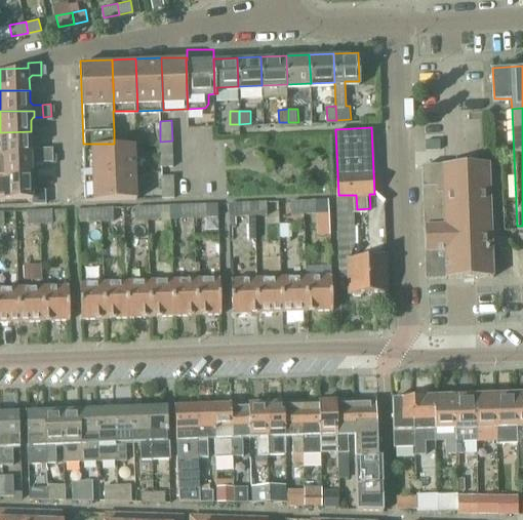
[(31,131),(0,132),(0,153),(35,153),(35,159),(44,158),(44,147),(34,147),(31,144),(31,131)]
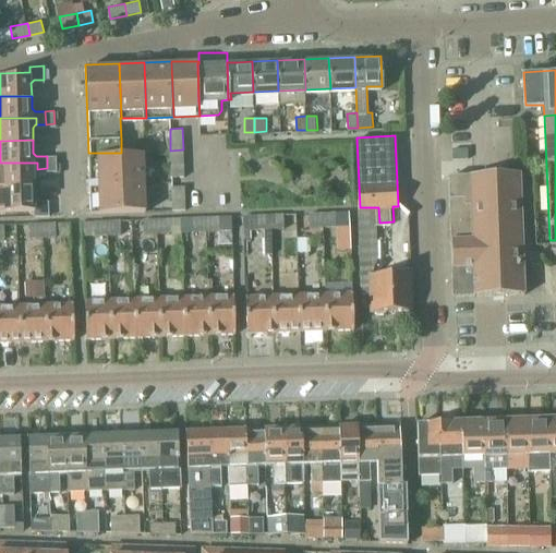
[(183,149),(170,151),(171,176),(184,176),(183,149)]
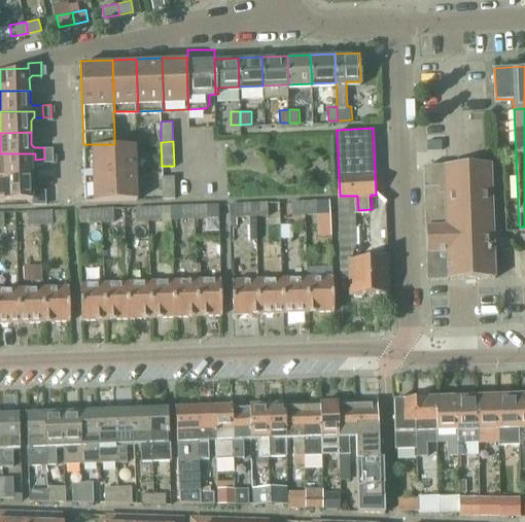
[(136,170),(135,143),(114,144),(83,144),(84,172),(136,170)]
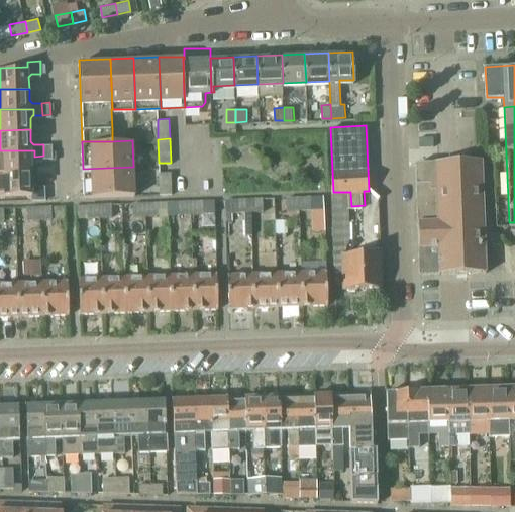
[(52,143),(43,144),(43,156),(52,156),(52,143)]
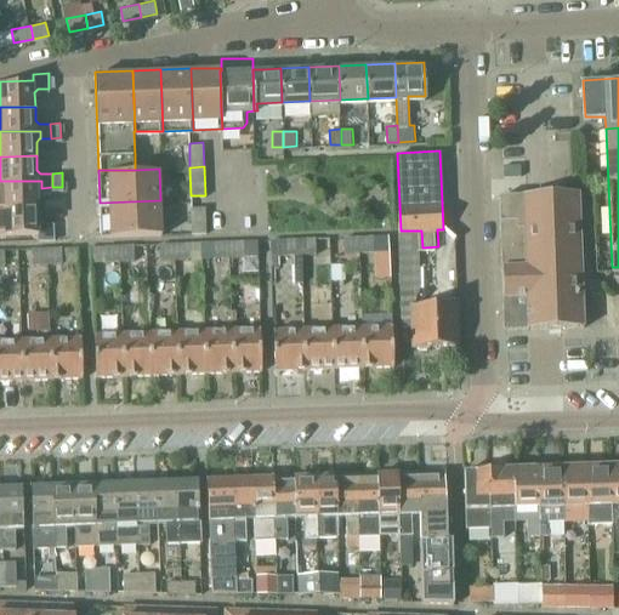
[(41,181),(0,181),(0,206),(39,205),(38,192),(41,188),(41,181)]
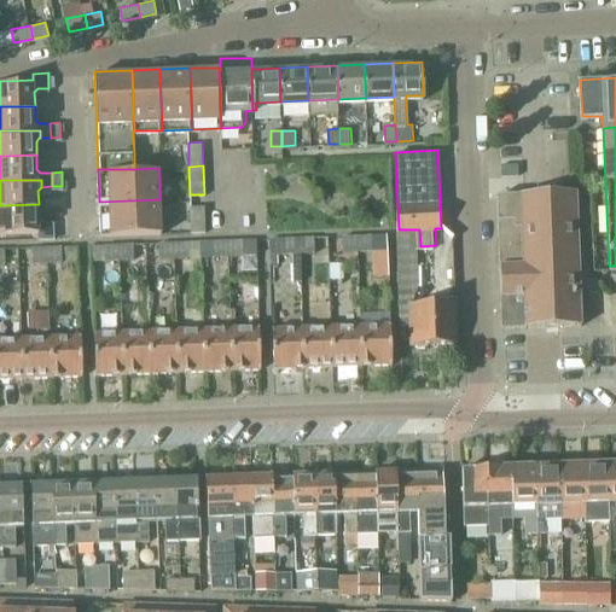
[(524,325),(559,324),(581,324),(577,191),(498,193),(503,325),(524,325)]
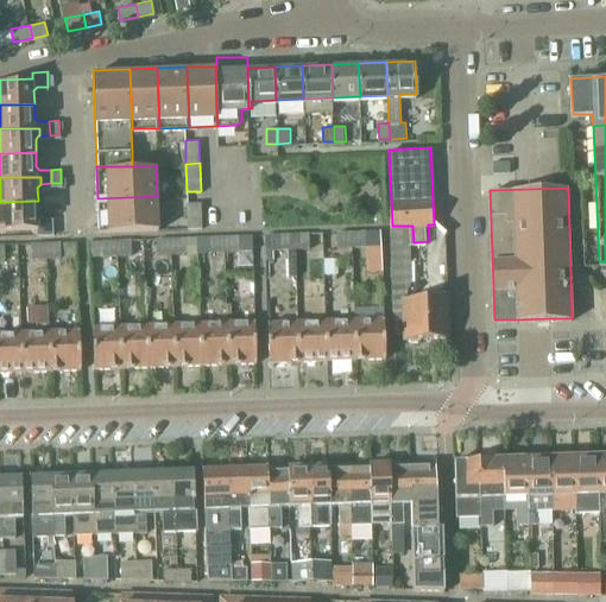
[(99,229),(158,228),(157,196),(98,198),(99,229)]
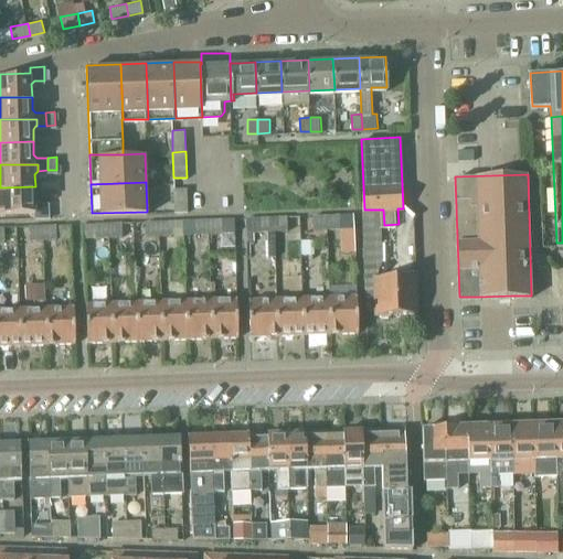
[(35,186),(0,187),(0,211),(34,211),(35,216),(49,215),(49,202),(39,203),(35,200),(35,186)]
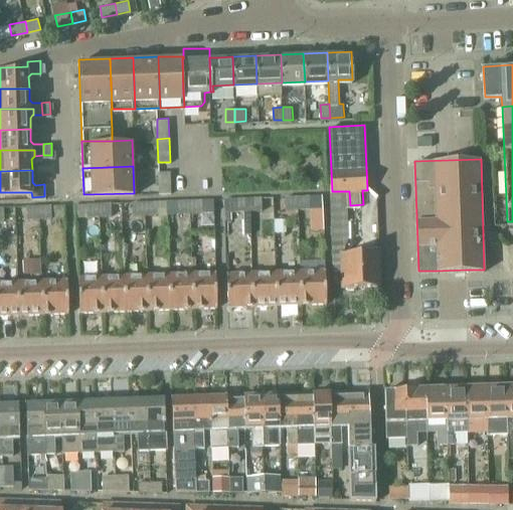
[(170,171),(158,171),(159,192),(171,191),(170,171)]
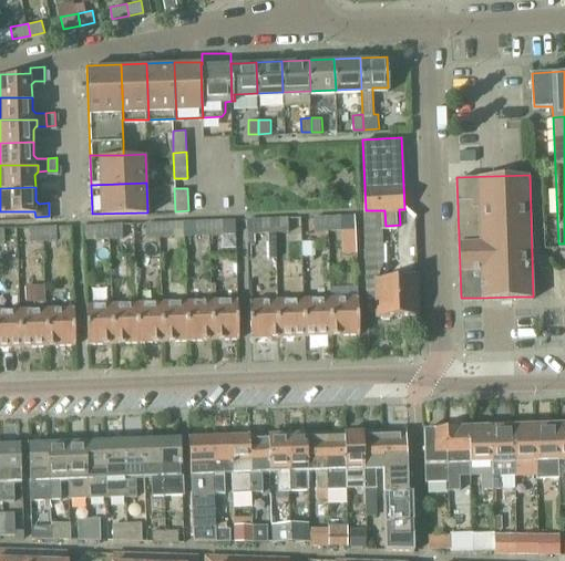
[(366,210),(365,210),(366,242),(383,242),(382,226),(381,210),(366,210)]
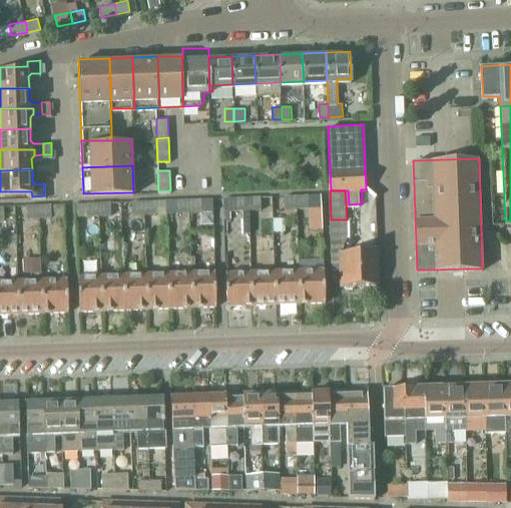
[(299,193),(285,194),(285,207),(300,207),(299,193)]
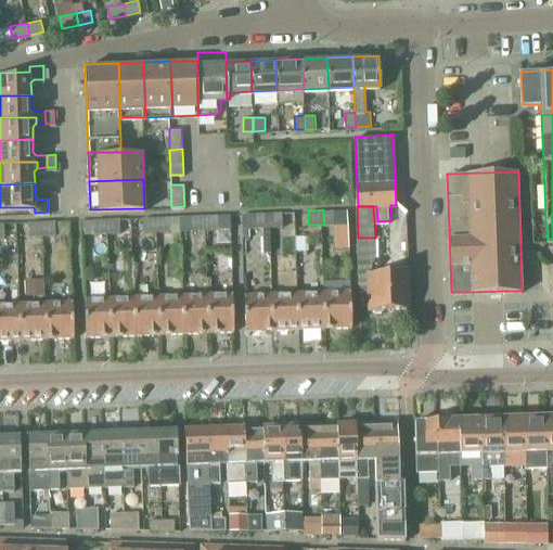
[(334,209),(323,209),(324,225),(335,224),(334,209)]
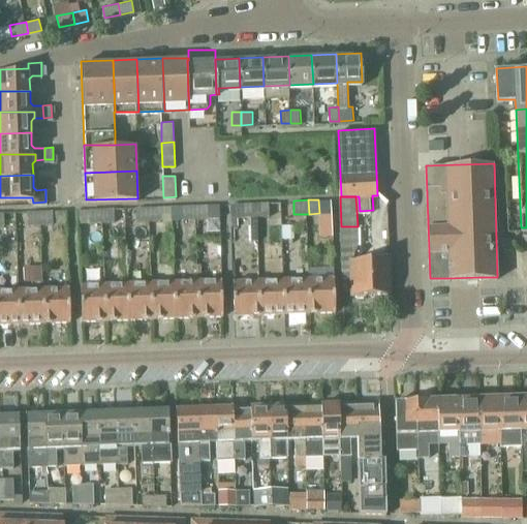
[(270,202),(231,203),(233,216),(270,215),(270,202)]
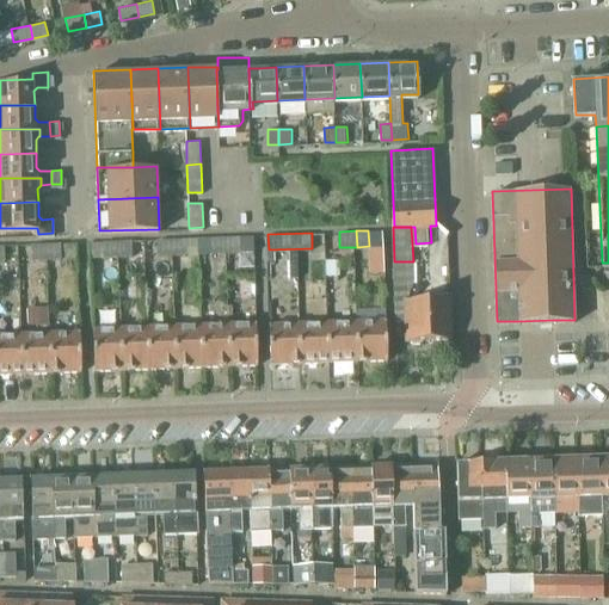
[(254,234),(228,235),(229,252),(254,251),(254,234)]
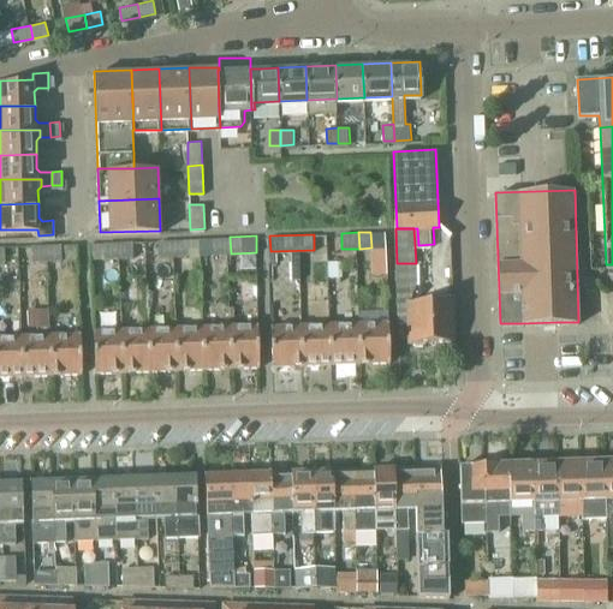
[(230,237),(200,238),(201,255),(231,254),(230,237)]
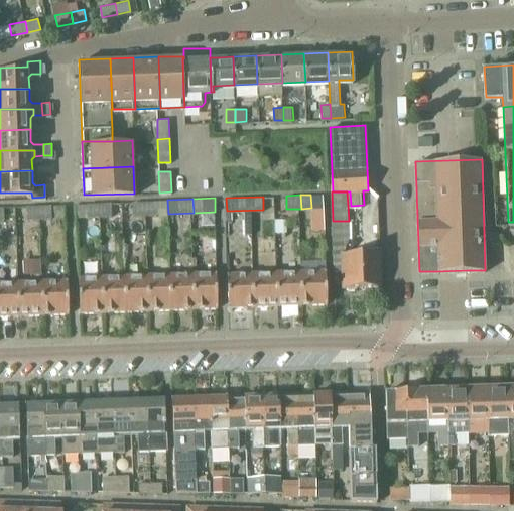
[(146,201),(133,202),(134,215),(147,214),(146,201)]
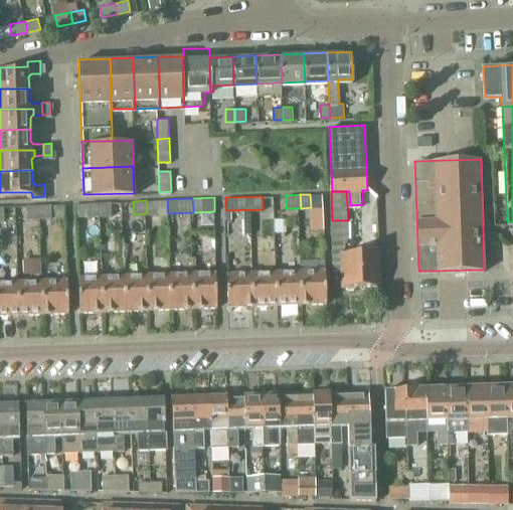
[(158,200),(146,200),(147,213),(158,213),(158,200)]
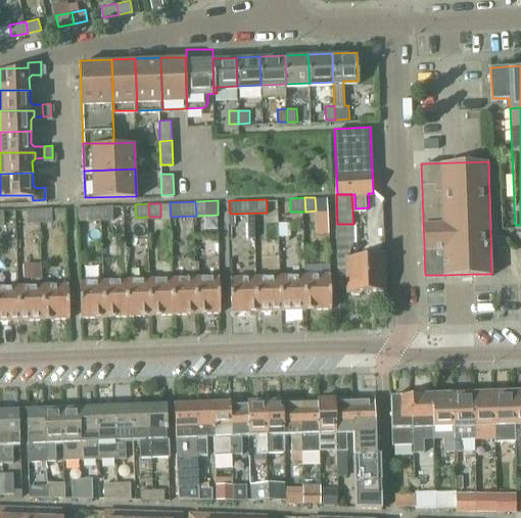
[(113,204),(102,205),(102,219),(114,219),(113,204)]
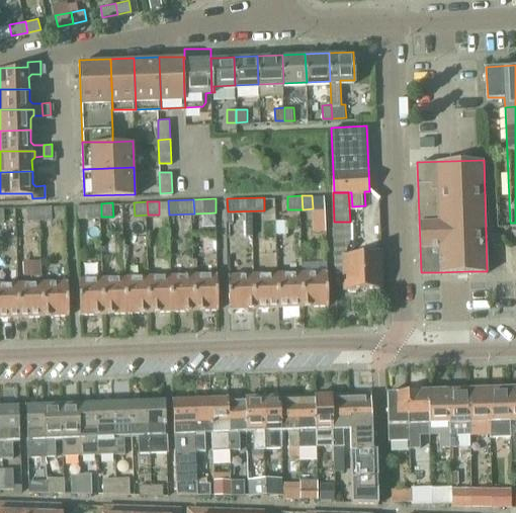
[(101,203),(88,203),(88,218),(101,217),(101,203)]
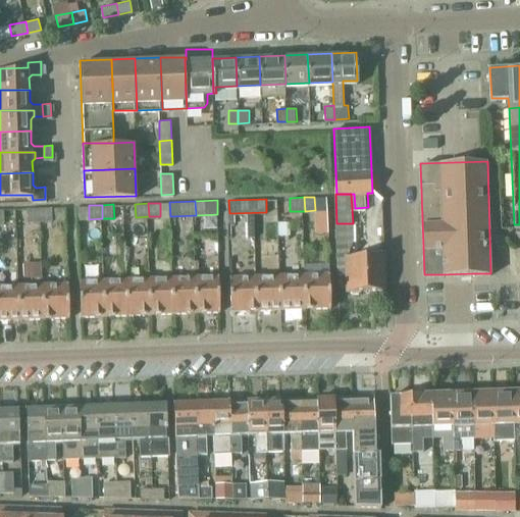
[(53,207),(42,207),(42,221),(54,220),(66,220),(65,206),(53,207)]
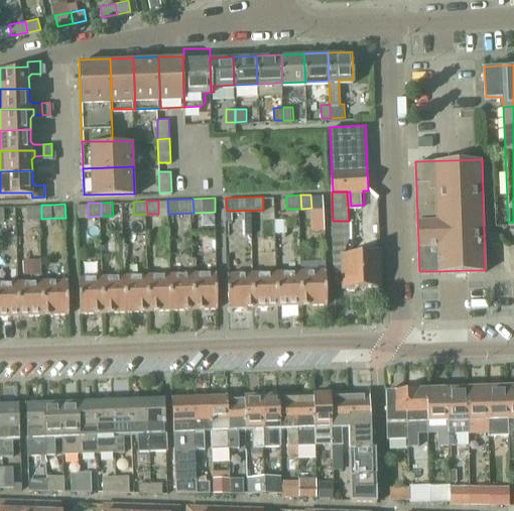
[(41,205),(28,205),(28,219),(41,219),(41,205)]
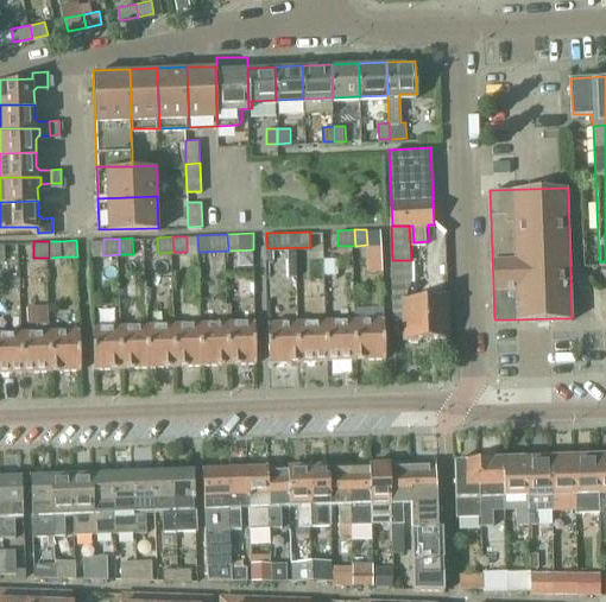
[(338,255),(324,257),(326,272),(339,272),(338,255)]
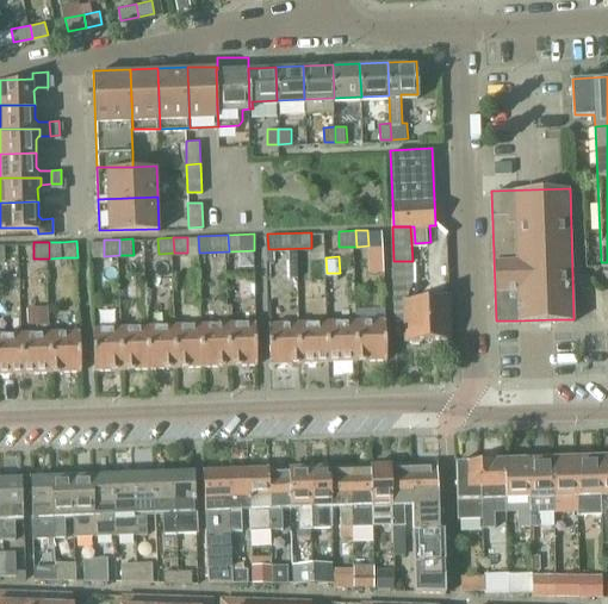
[(422,341),(421,337),(451,337),(448,292),(422,292),(422,298),(404,298),(405,338),(409,338),(409,341),(422,341)]
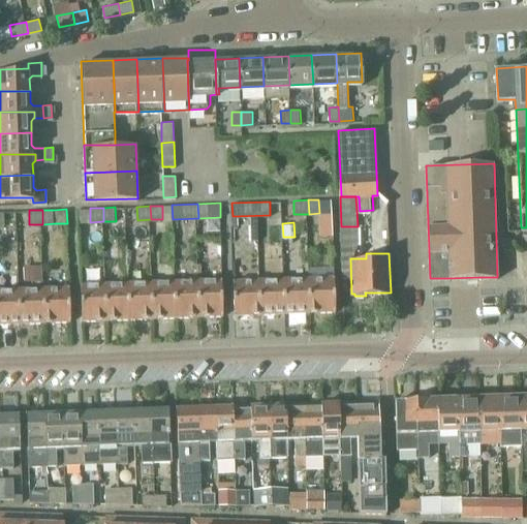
[(311,275),(312,310),(335,309),(333,274),(311,275)]
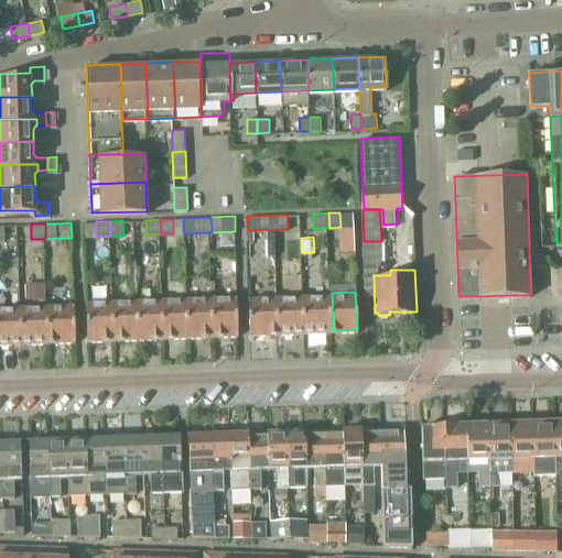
[(306,331),(333,330),(332,293),(304,294),(306,331)]
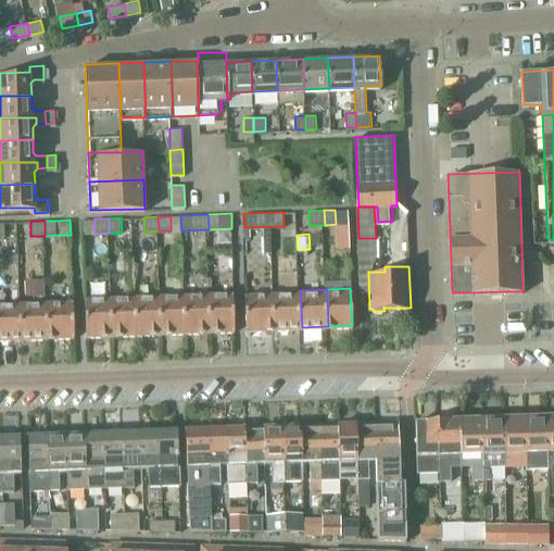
[(275,328),(302,327),(300,290),(274,291),(275,328)]
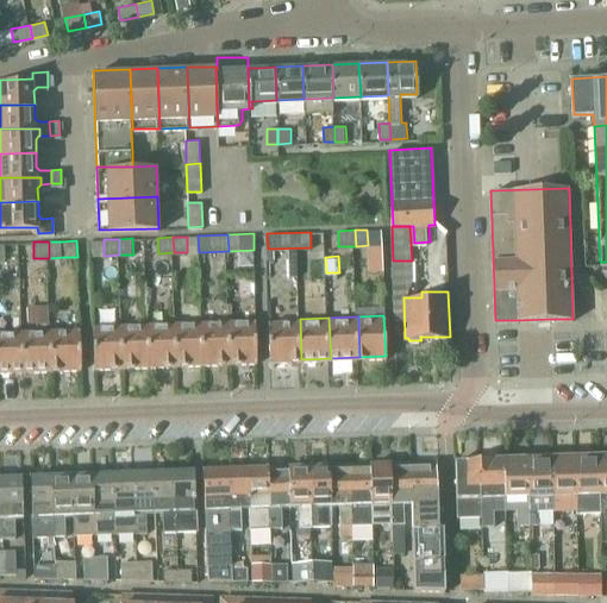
[(271,359),(301,359),(300,319),(269,320),(271,359)]
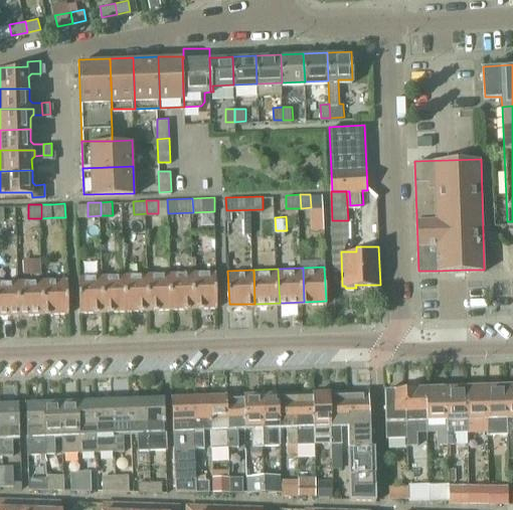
[(195,272),(196,306),(217,305),(215,271),(195,272)]
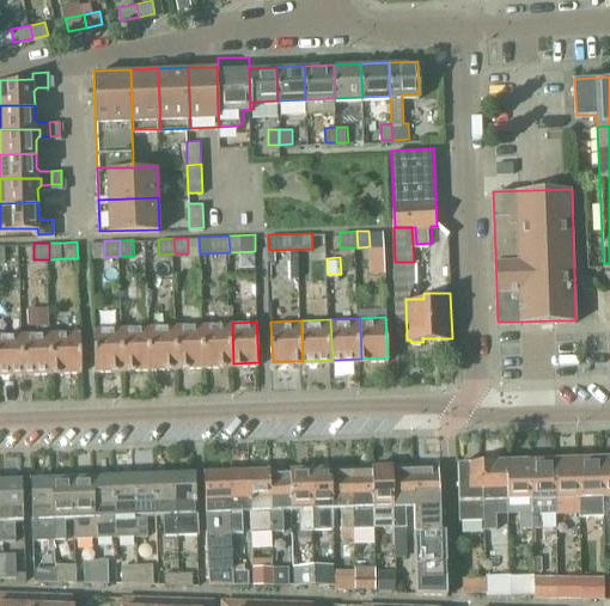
[(205,365),(233,363),(232,323),(203,324),(205,365)]
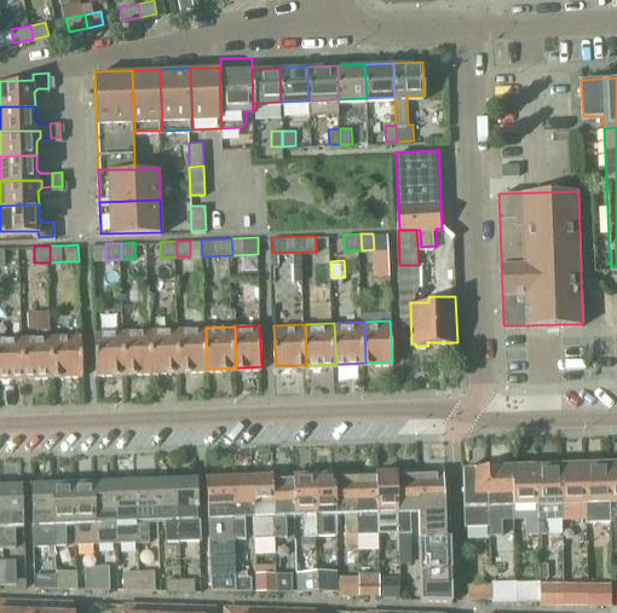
[(180,370),(207,369),(206,328),(179,329),(180,370)]
